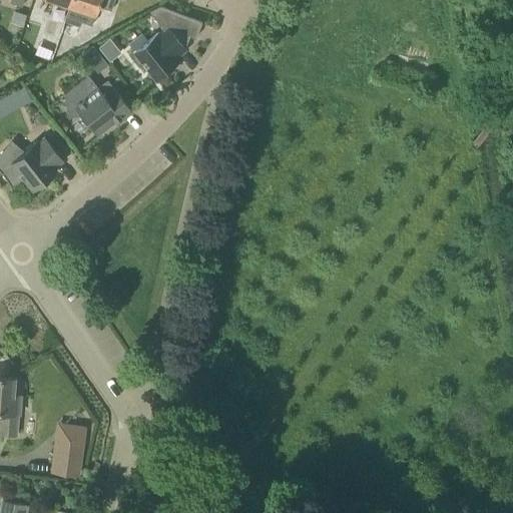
[(71,0),(70,5),(65,20),(80,26),(82,21),(85,10),(96,13),(98,6),(111,10),(114,0),(71,0)]
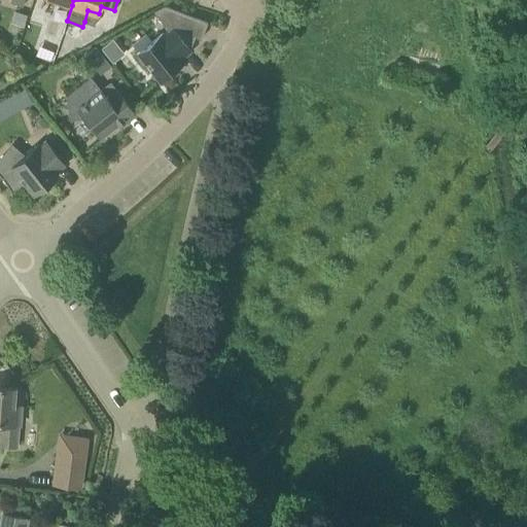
[(191,50),(190,49),(196,36),(202,38),(208,23),(166,6),(154,12),(168,30),(163,34),(162,33),(137,53),(161,82),(185,63),(182,59),(191,50)]
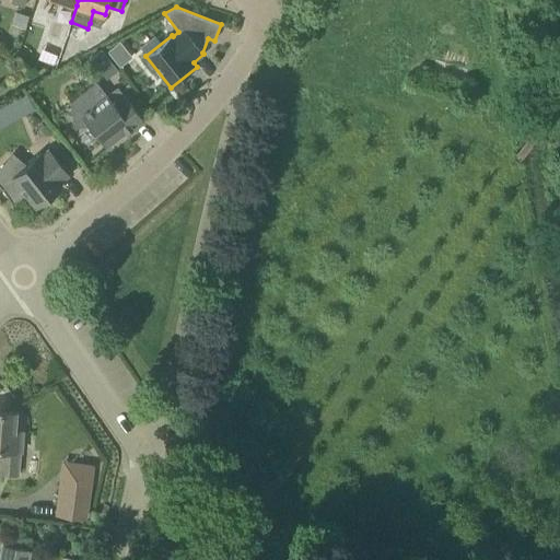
[(28,14),(15,11),(12,23),(24,27),(28,14)]
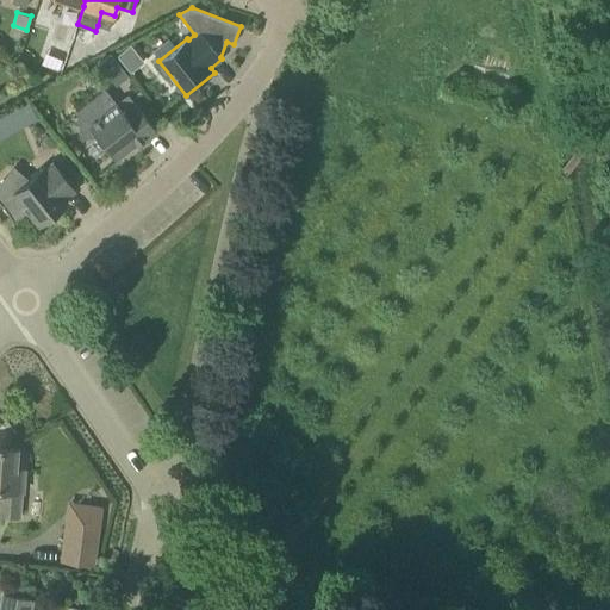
[(129,43),(116,53),(129,70),(143,60),(129,43)]
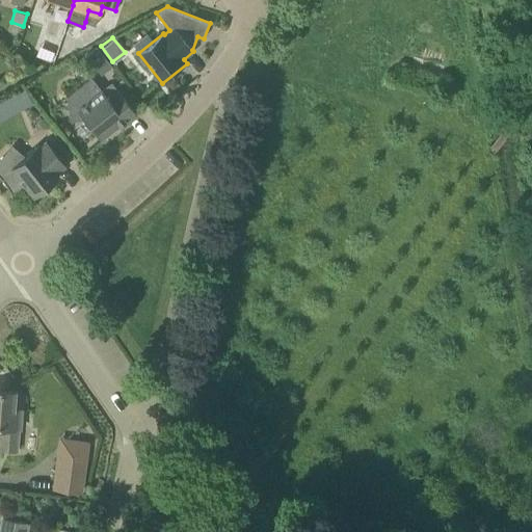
[(96,47),(85,55),(94,65),(104,56),(96,47)]
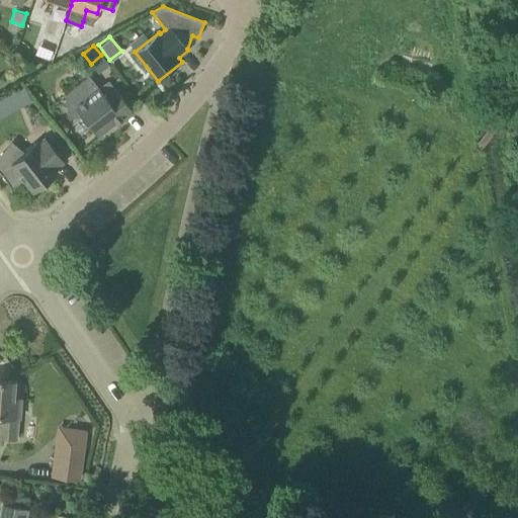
[(69,118),(83,116),(98,136),(115,122),(117,125),(134,112),(108,81),(99,88),(89,76),(65,95),(69,118)]
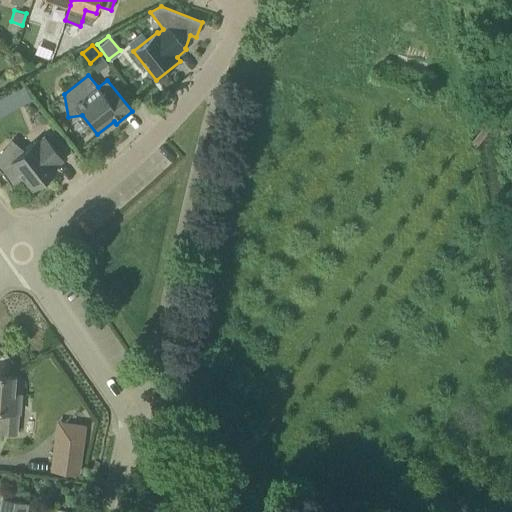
[(23,86),(10,93),(18,107),(31,100),(23,86)]
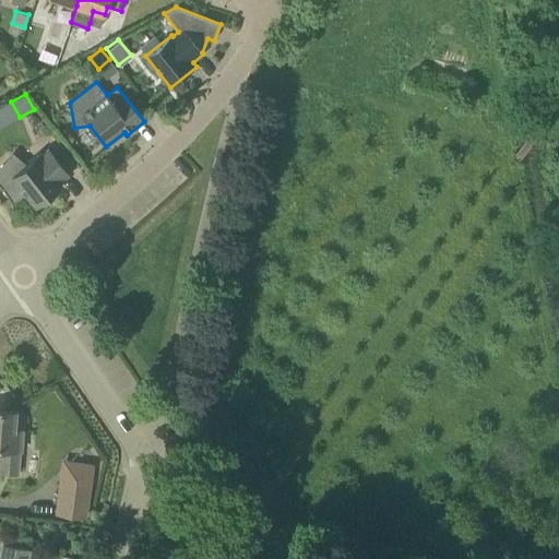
[(1,167),(0,167),(0,185),(3,189),(11,200),(13,203),(27,197),(36,207),(47,199),(57,191),(62,187),(59,182),(69,175),(49,150),(49,149),(48,150),(38,157),(11,176),(1,167)]
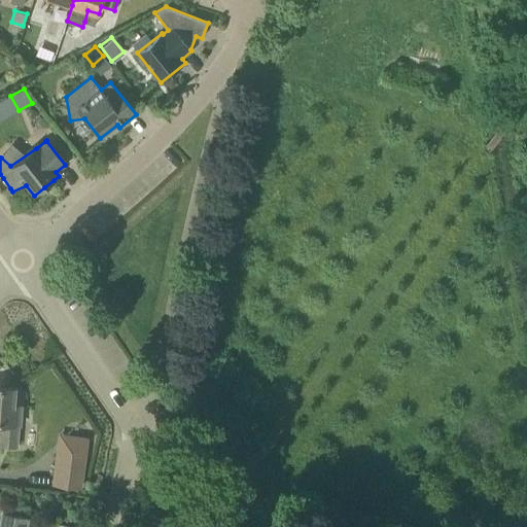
[(0,423),(0,428),(0,445),(16,447),(19,424),(20,424),(21,407),(13,407),(14,389),(0,387),(0,423)]
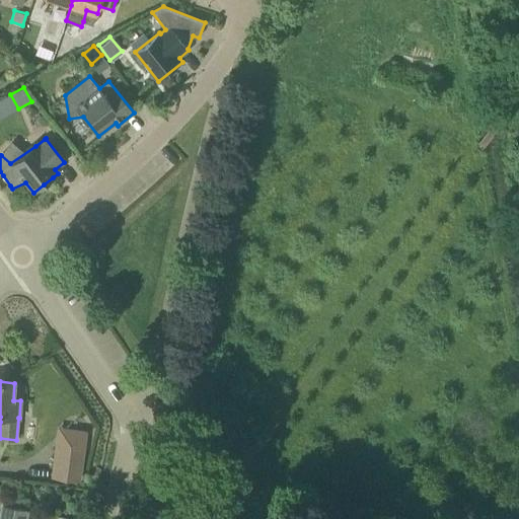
[(83,449),(58,445),(53,477),(79,480),(83,449)]
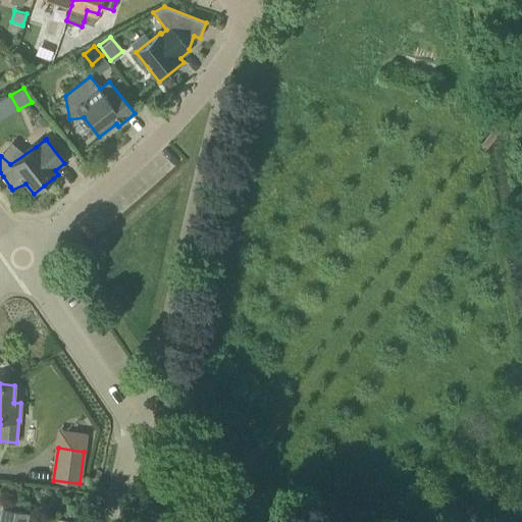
[(25,521),(28,514),(3,510),(0,521),(25,521)]
